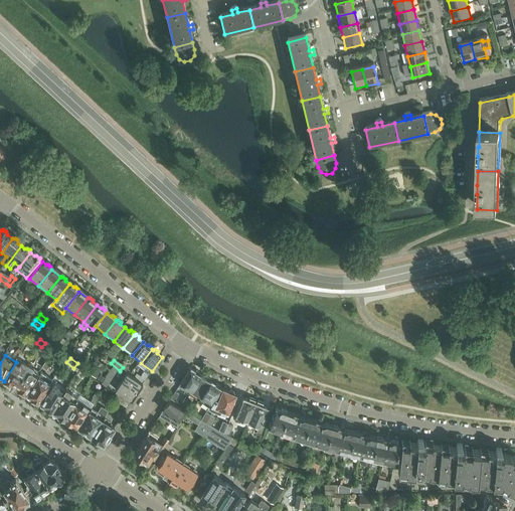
[(17,361),(16,362),(4,381),(5,384),(8,386),(11,385),(15,388),(28,367),(17,361)]
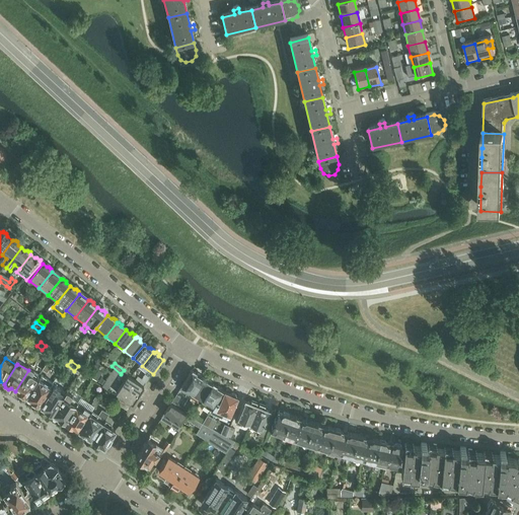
[(96,366),(88,376),(96,383),(104,373),(96,366)]
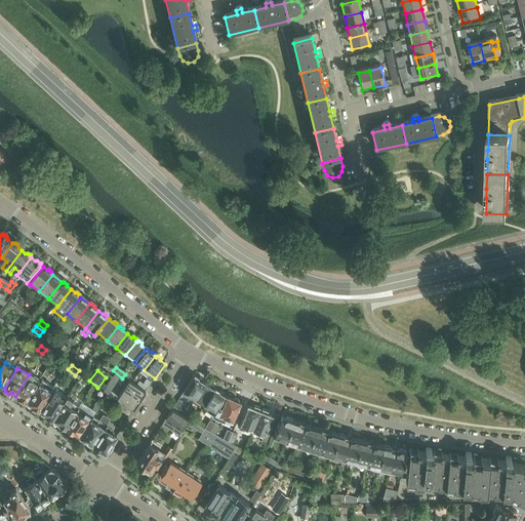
[(106,383),(109,386),(111,383),(116,374),(112,371),(110,375),(106,383)]
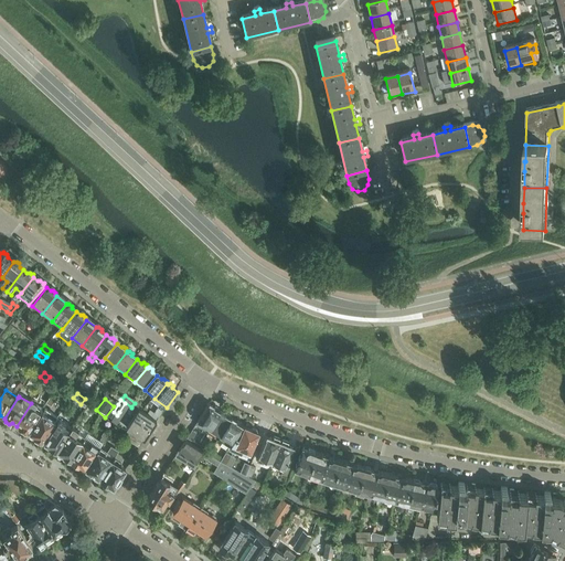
[(31,403),(17,426),(20,429),(21,432),(25,434),(29,434),(43,411),(31,403)]
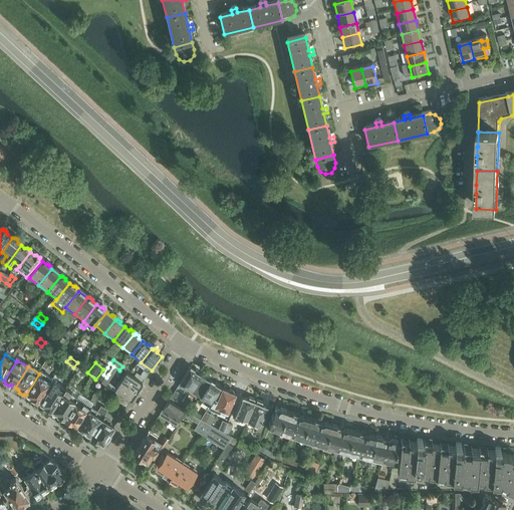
[(113,366),(108,374),(111,377),(117,369),(113,366)]
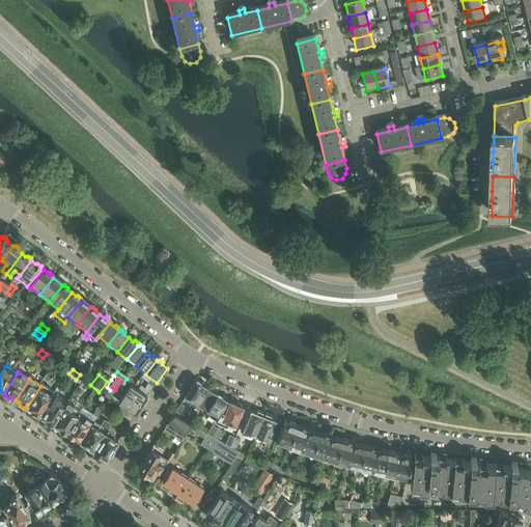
[(127,379),(123,382),(130,387),(133,383),(127,379)]
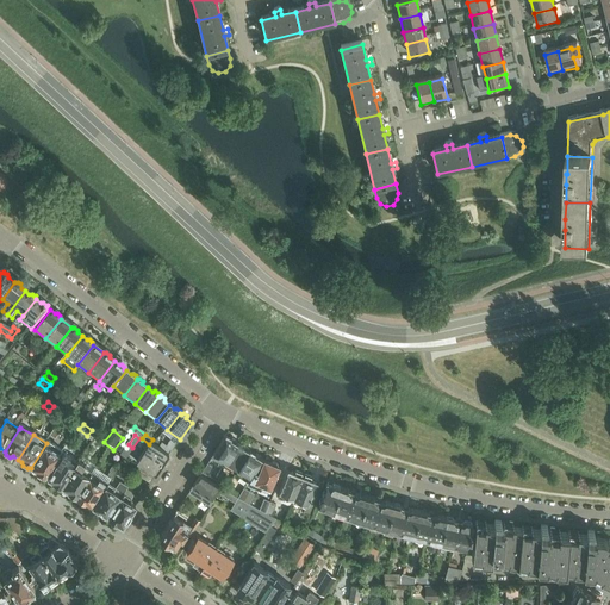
[(212,461),(224,469),(238,448),(237,447),(237,444),(232,442),(231,443),(225,440),(212,461)]
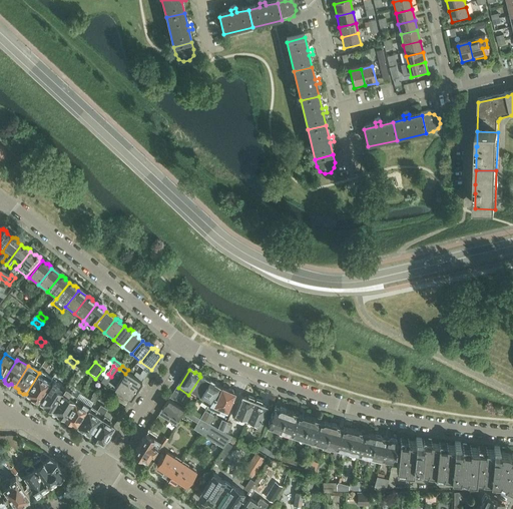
[(41,373),(26,396),(30,398),(30,399),(38,404),(53,381),(41,373)]
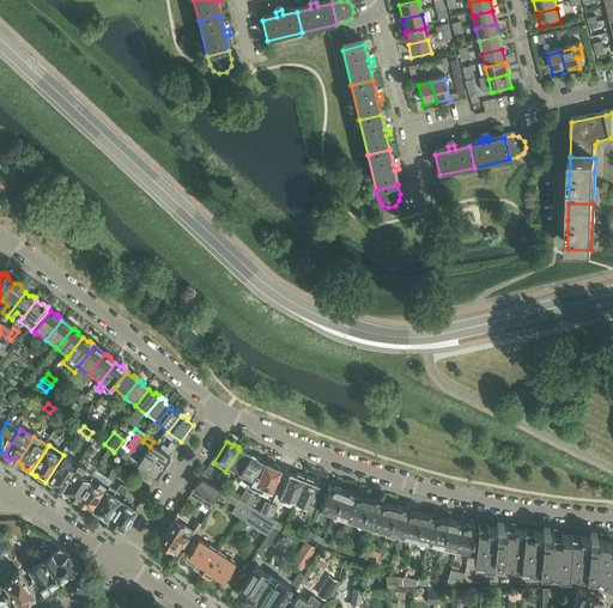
[(121,460),(126,462),(133,450),(129,447),(127,450),(121,460)]
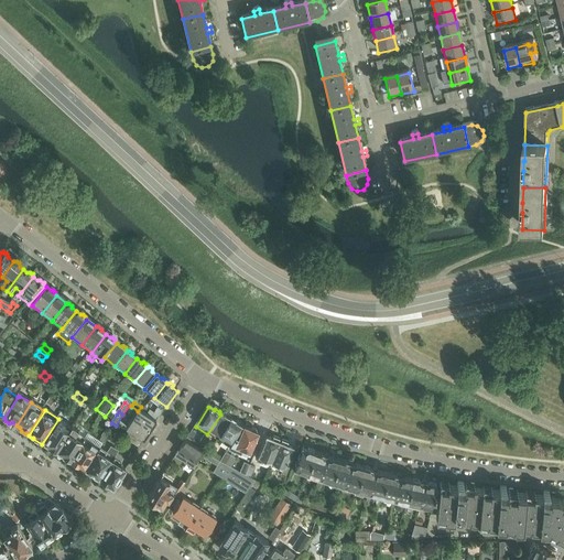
[(139,411),(132,421),(151,433),(156,423),(162,415),(158,412),(154,417),(150,415),(148,418),(139,411)]
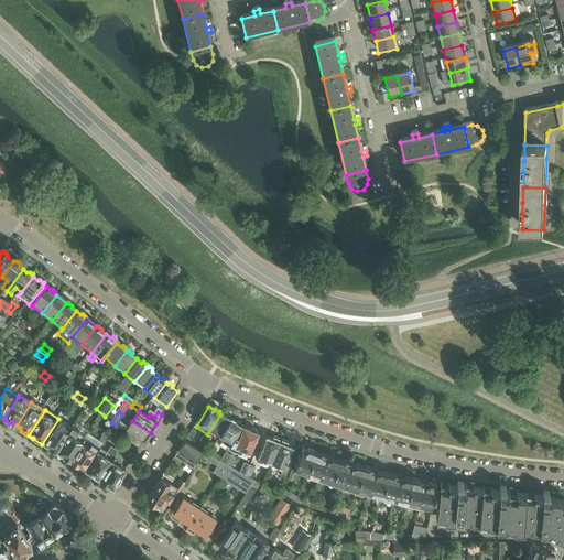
[(214,434),(220,439),(231,422),(230,421),(230,419),(227,417),(225,418),(220,415),(207,434),(212,438),(214,434)]
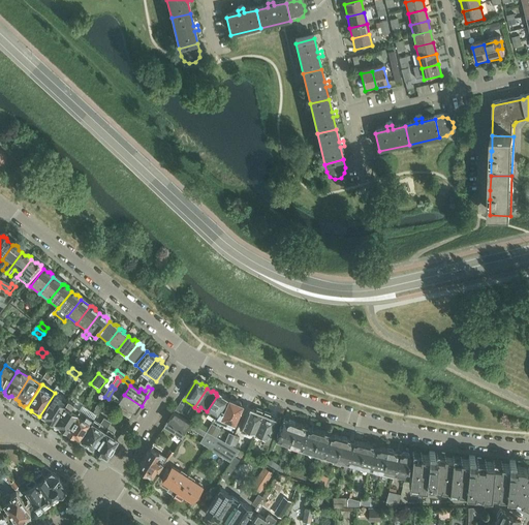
[(41,418),(53,426),(67,403),(56,395),(41,418)]
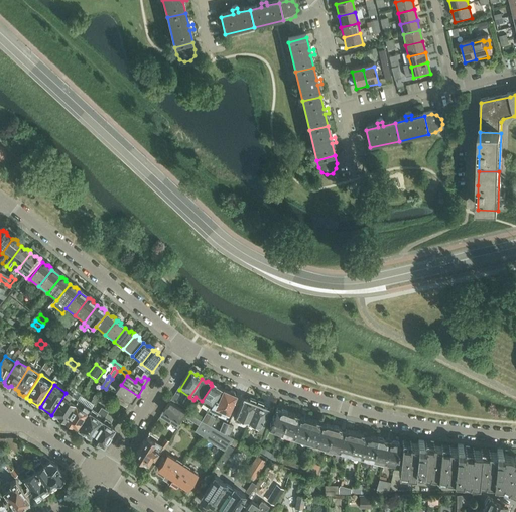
[(116,393),(132,404),(138,396),(121,385),(116,393)]
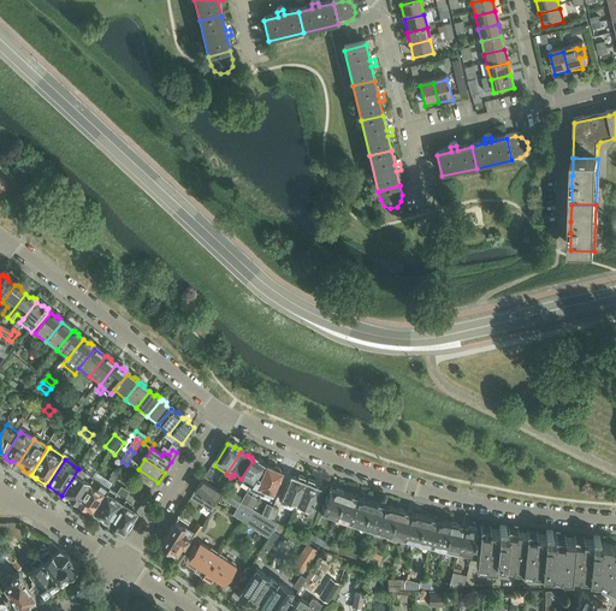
[(253,461),(241,479),(240,482),(244,485),(241,490),(249,494),(250,491),(265,469),(266,468),(264,468),(264,466),(260,463),(258,463),(253,461)]
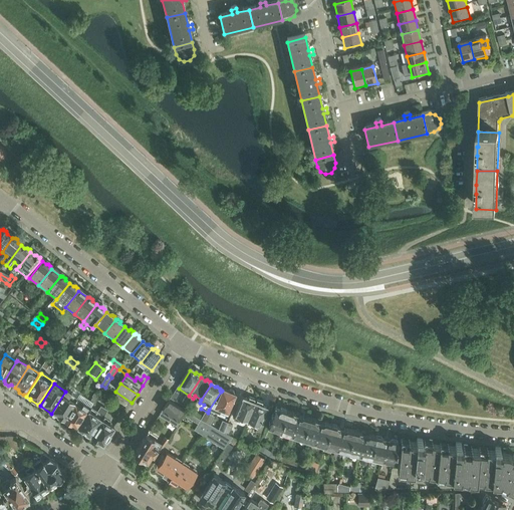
[(65,392),(51,414),(64,422),(77,402),(77,401),(73,398),(74,397),(65,392)]
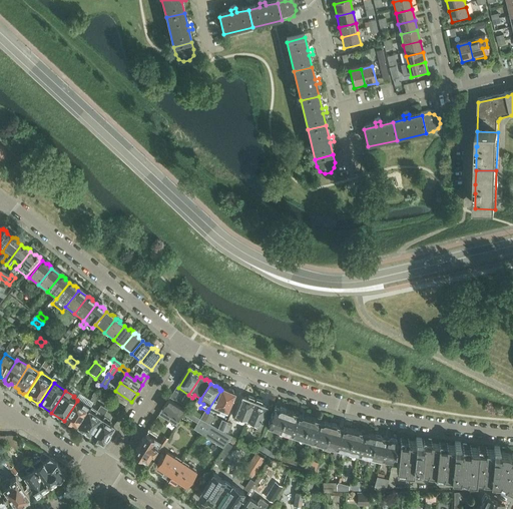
[(222,391),(220,391),(208,409),(217,413),(217,415),(225,418),(235,396),(234,396),(233,394),(229,392),(227,393),(222,391)]
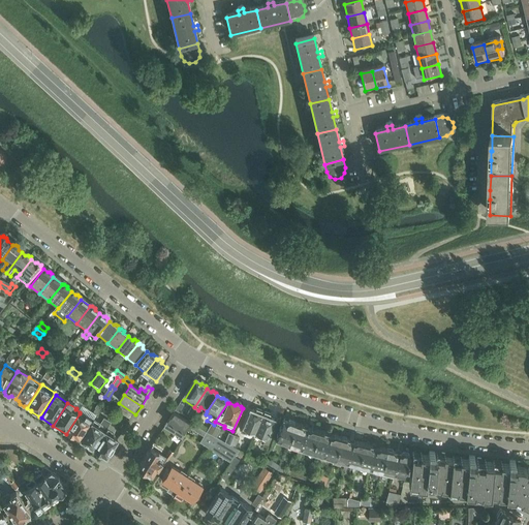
[(131,422),(134,417),(122,408),(119,413),(131,422)]
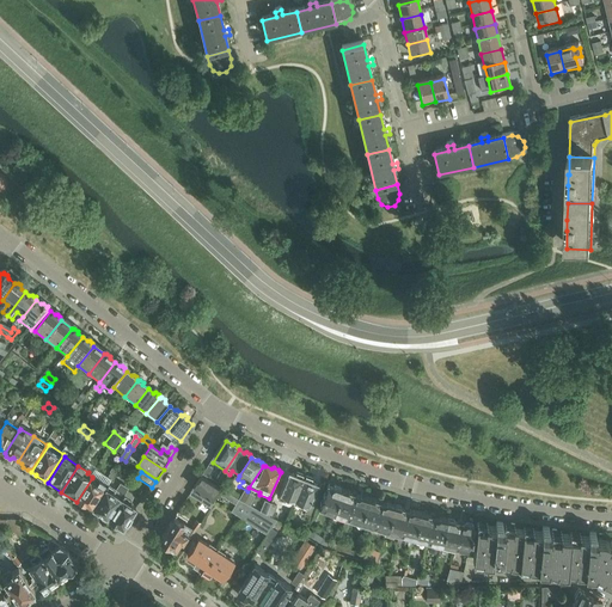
[(293,508),(304,482),(303,482),(304,479),(297,476),(295,479),(289,476),(279,502),(293,508)]
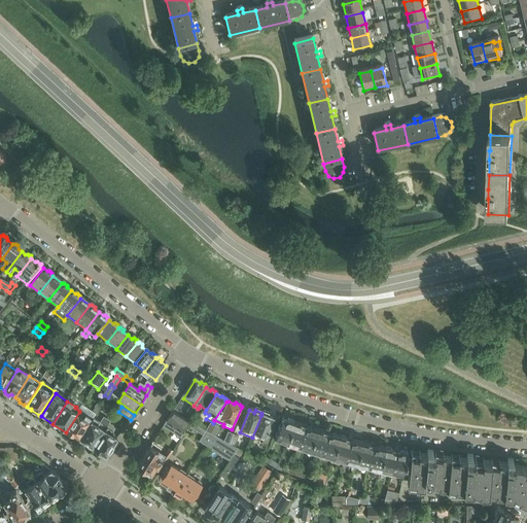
[(79,412),(66,432),(73,437),(74,437),(78,440),(92,419),(79,412)]
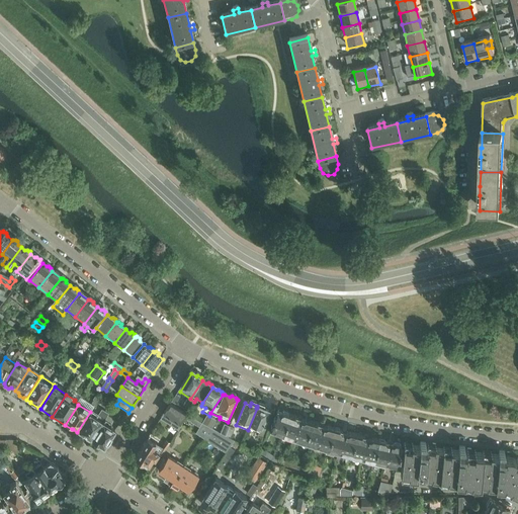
[(182,412),(188,415),(191,411),(190,408),(186,405),(182,412)]
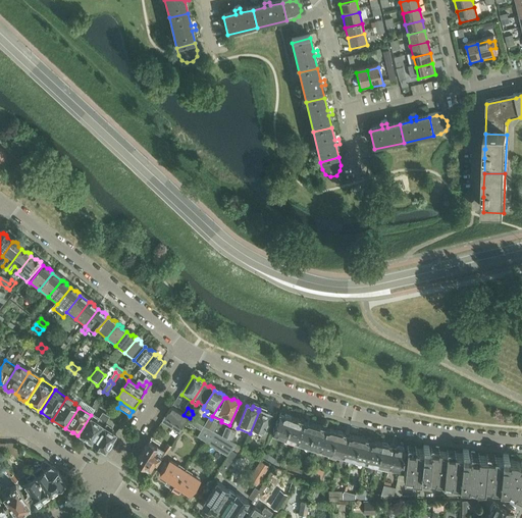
[(201,428),(171,410),(162,425),(179,436),(184,431),(181,430),(186,424),(201,434),(204,430),(201,428)]
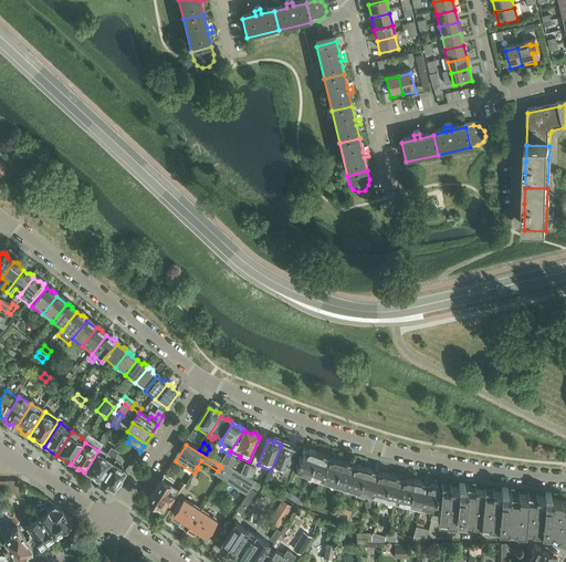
[(282,447),(281,446),(271,470),(284,475),(282,480),(286,482),(291,472),(286,470),(294,451),(289,449),(290,447),(283,445),(282,447)]
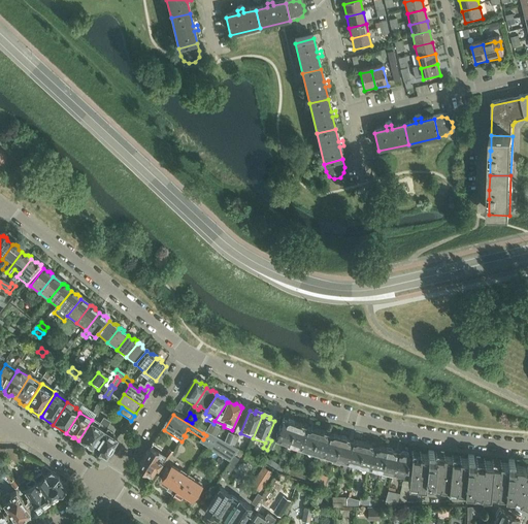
[(103,432),(105,433),(110,425),(111,424),(105,420),(101,426),(94,421),(80,443),(92,450),(103,432)]
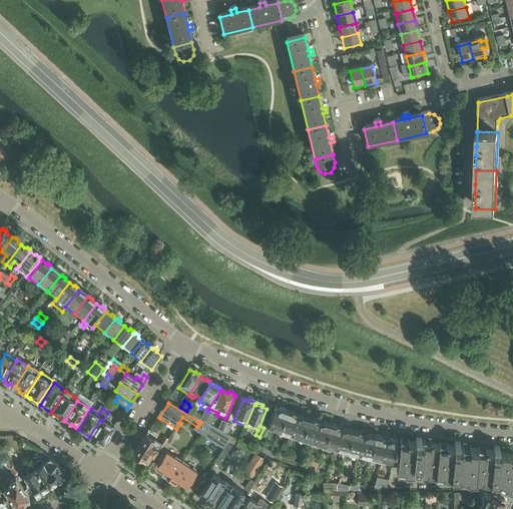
[(115,415),(121,418),(124,413),(119,409),(115,415)]
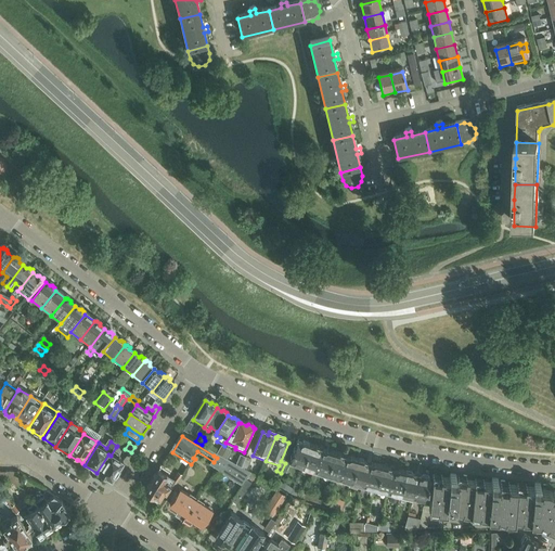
[(291,463),(302,468),(310,446),(304,444),(302,445),(298,443),(291,463)]
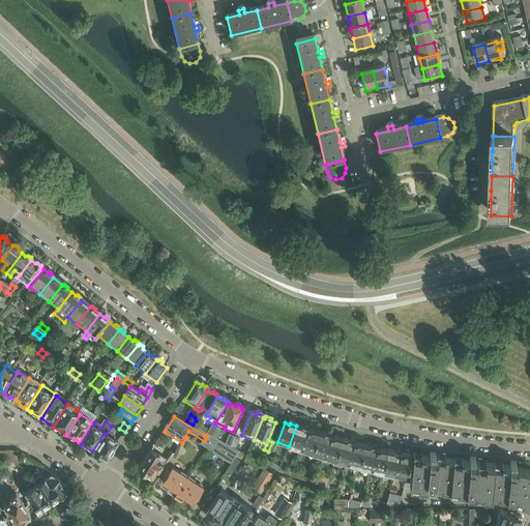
[(302,428),(296,426),(289,446),(300,450),(307,431),(303,430),(302,428)]
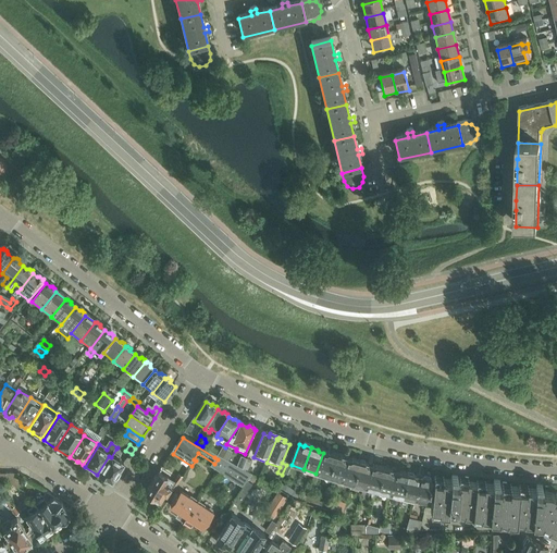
[(109,482),(113,481),(123,466),(118,463),(123,453),(116,449),(111,457),(99,476),(109,482)]
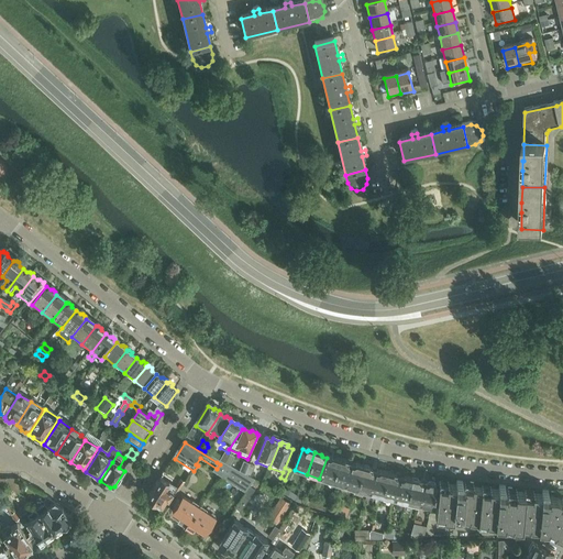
[(319,479),(332,482),(339,461),(332,459),(331,460),(327,458),(319,479)]
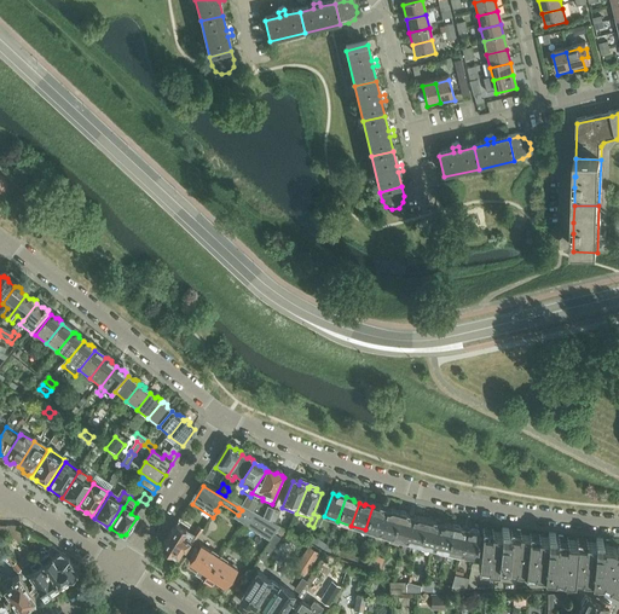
[(380,509),(372,507),(365,529),(379,534),(386,511),(381,510),(380,509)]
